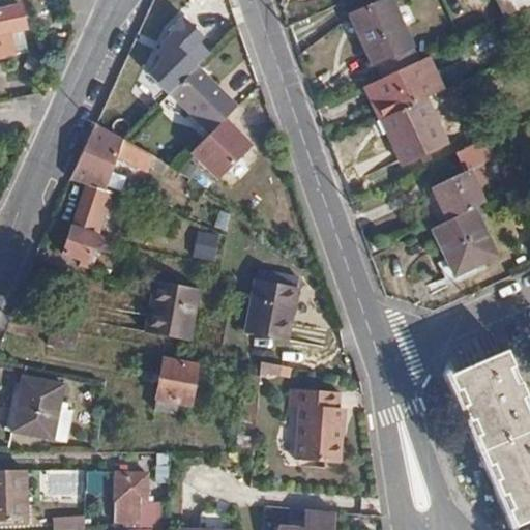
[(409,45),(389,0),(381,0),(350,15),(371,63),(409,45)]
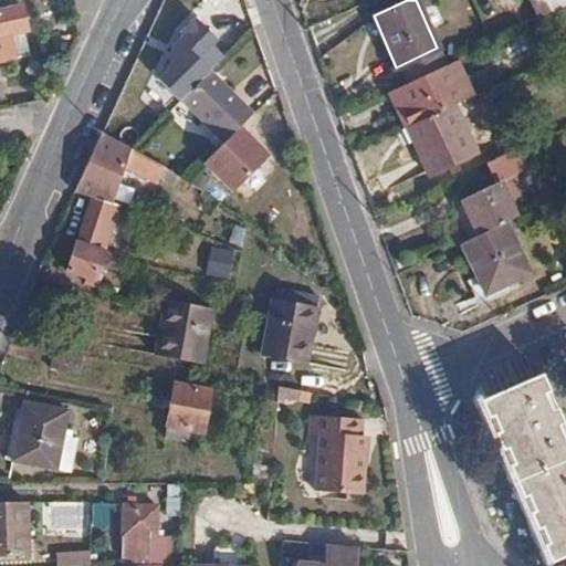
[(532,10),(526,0),(500,0),(509,20),(532,10)]
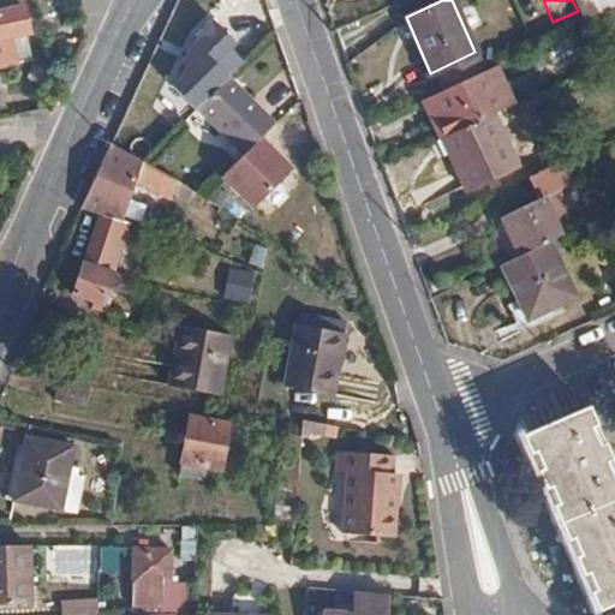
[(0,64),(17,60),(11,36),(30,31),(24,7),(0,12),(0,64)]
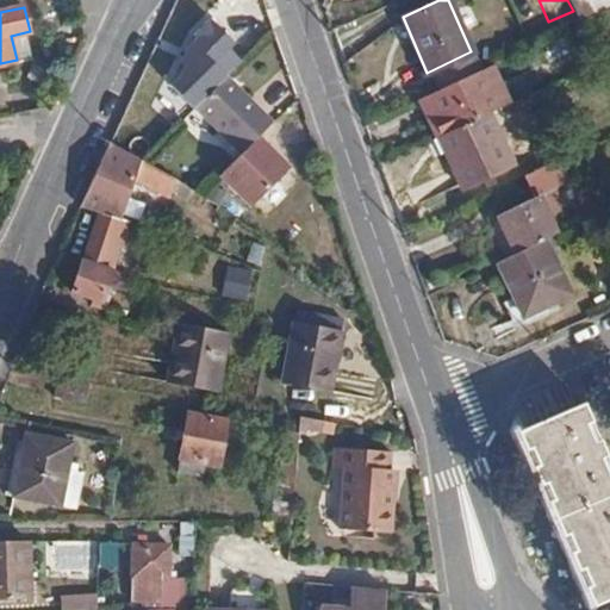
[(203,19),(154,81),(232,144),(205,179),(222,192),(223,190),(261,219),(280,195),(271,188),(290,165),(255,137),(272,117),(222,76),(242,50),(203,19)]
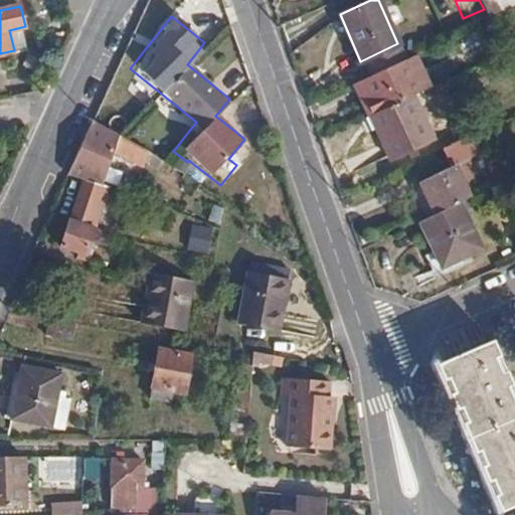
[(409,56),(365,77),(372,96),(366,99),(372,112),(380,109),(411,94),(424,89),(409,56)]
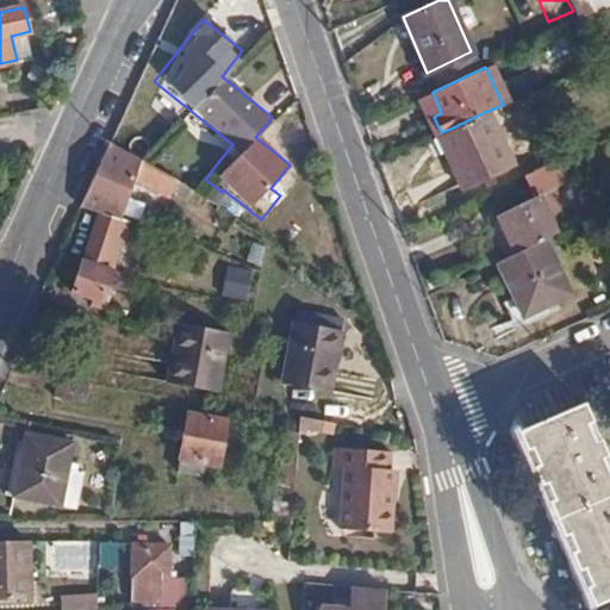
[(441,132),(439,134),(462,186),(510,163),(487,111),(450,129),(441,132)]
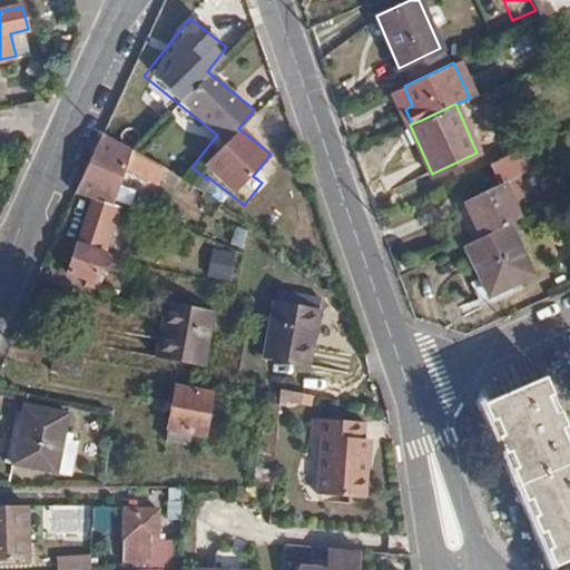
[(168,168),(100,131),(75,192),(91,197),(67,272),(94,281),(119,208),(112,206),(128,169),(160,185),(168,168)]
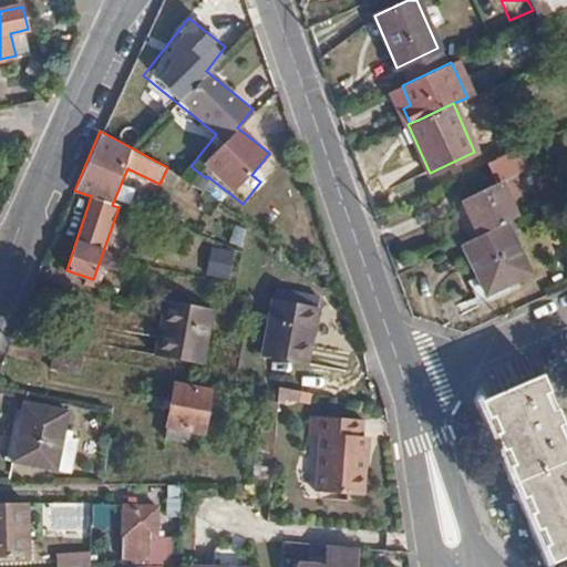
[(515,150),(484,164),(493,183),(460,198),(476,236),(498,226),(504,223),(515,217),(508,206),(524,198),(514,176),(524,171),(515,150)]
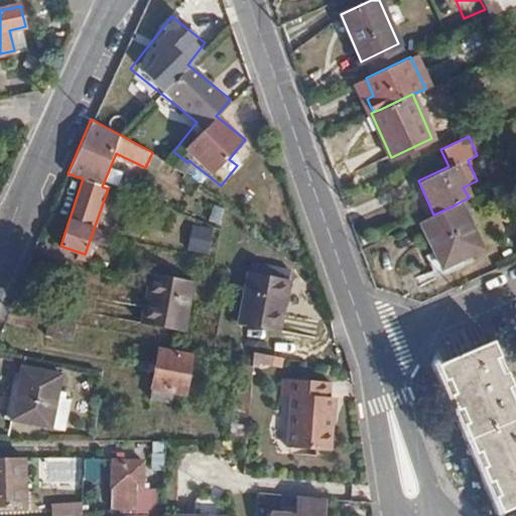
[(433,215),(419,222),(439,267),(480,249),(459,203),(454,206),(433,215)]
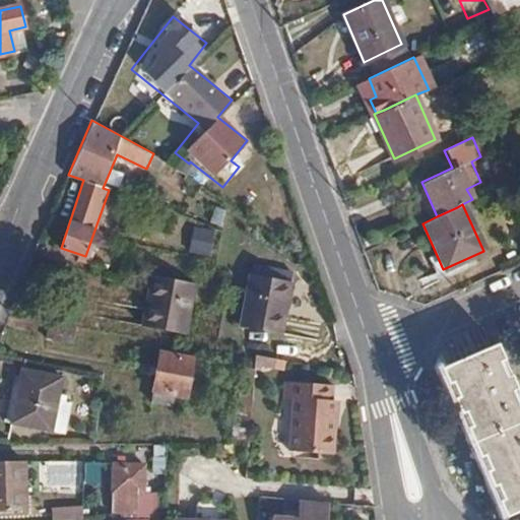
[(214,231),(194,228),(189,253),(209,256),(214,231)]
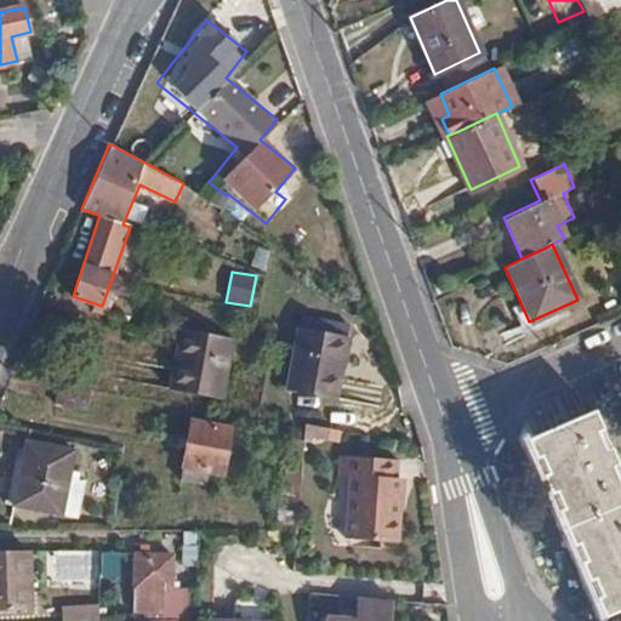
[(216,396),(227,337),(176,328),(167,388),(216,396)]
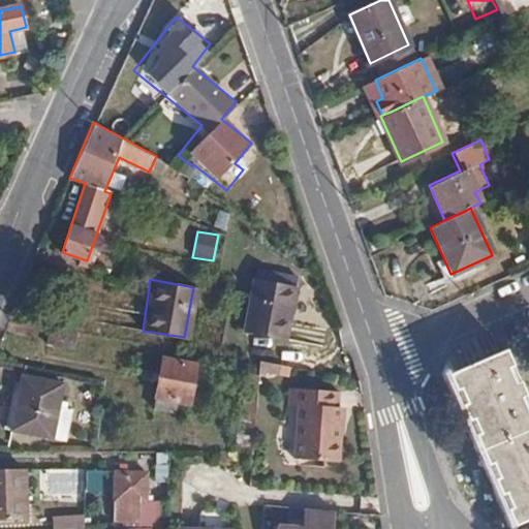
[(280,345),(290,292),(248,284),(239,336),(280,345)]
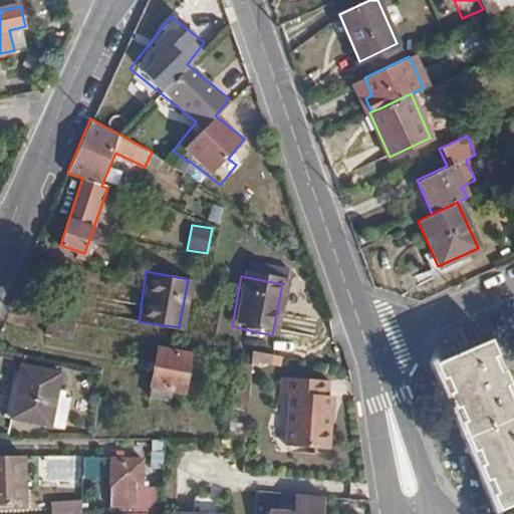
[(513,501),(513,404),(486,341),(434,364),(498,508),(513,501)]
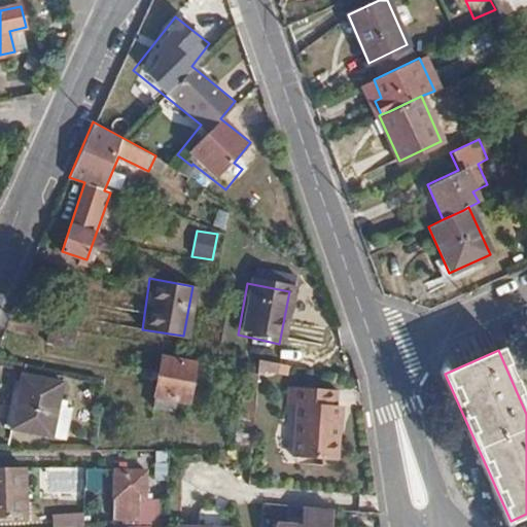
[(196,364),(163,357),(152,411),(173,414),(175,400),(187,402),(196,364)]
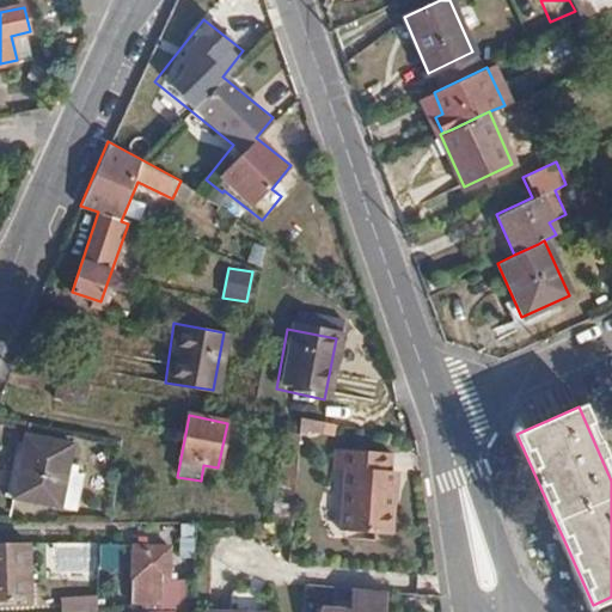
[(297,418),(295,433),(330,434),(331,421),(297,418)]
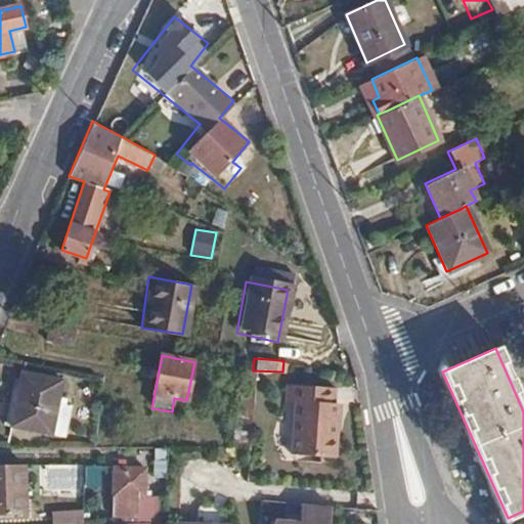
[(231,445),(249,446),(255,372),(247,372),(245,395),(236,395),(231,445)]
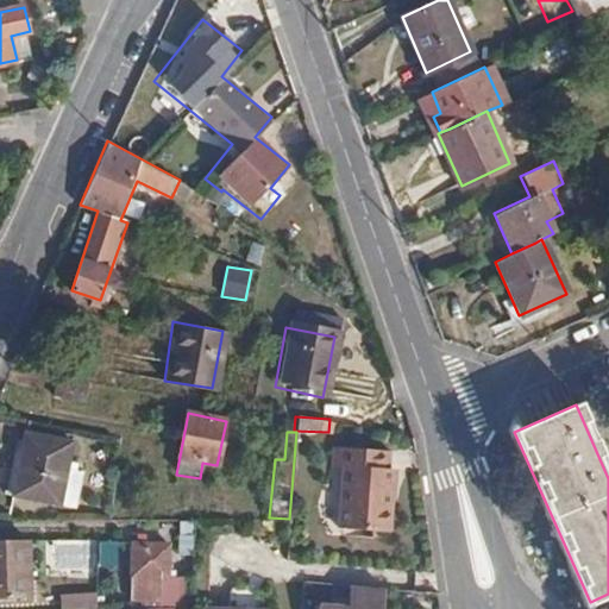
[(80,507),(93,447),(48,437),(33,500),(80,507)]
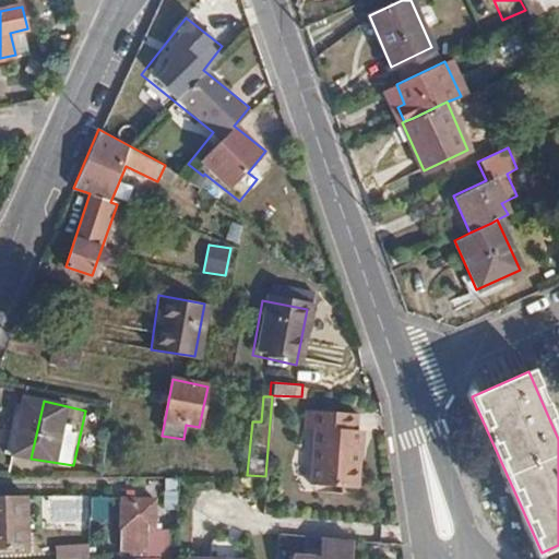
[(358,489),(360,460),(354,460),(356,432),(353,432),(354,416),(302,412),(301,430),(312,430),(308,485),(358,489)]
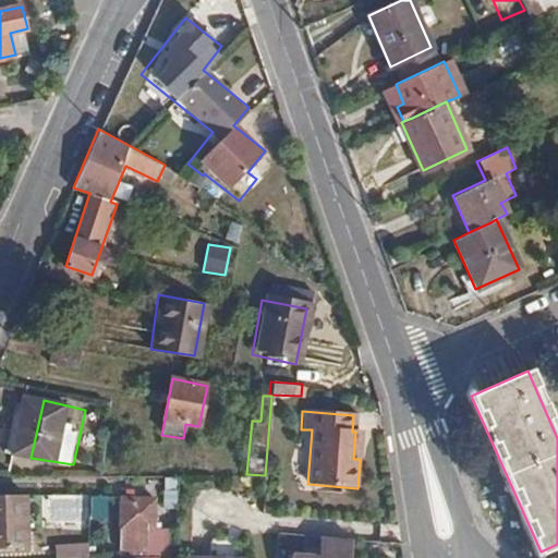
[(178,478),(166,477),(164,519),(176,519),(178,478)]
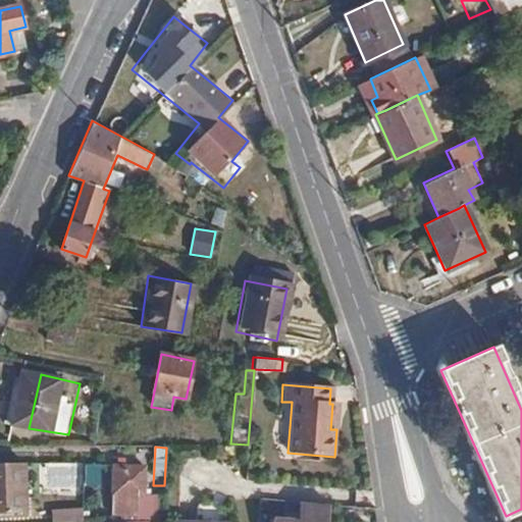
[(0,462),(0,515),(28,516),(29,463),(0,462)]
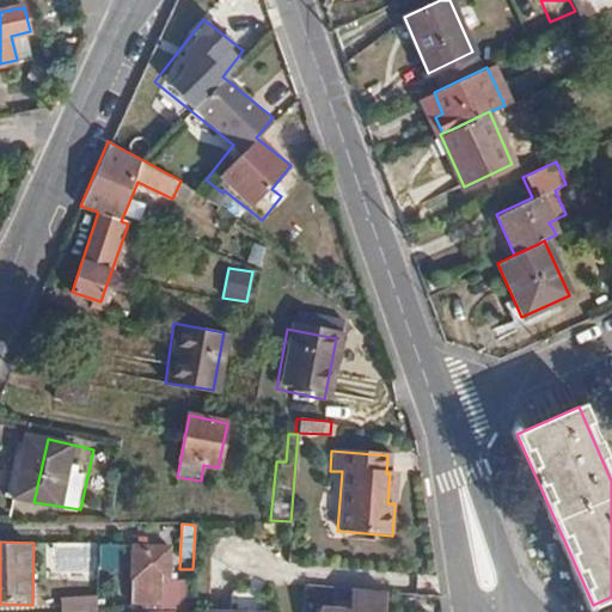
[(167,581),(169,548),(133,548),(132,603),(159,604),(159,581),(167,581)]
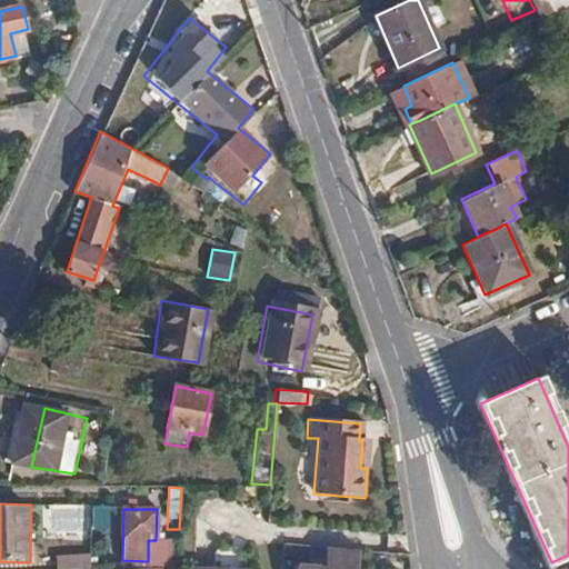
[(177,567),(178,546),(150,543),(150,566),(177,567)]
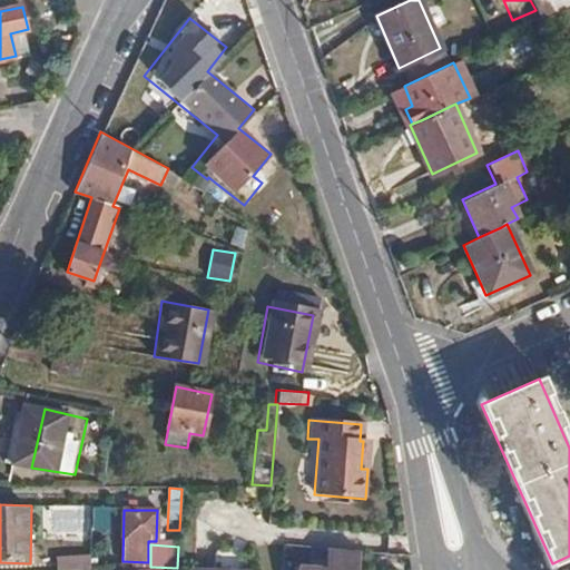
[(52,569),(87,568),(86,553),(51,556),(52,569)]
